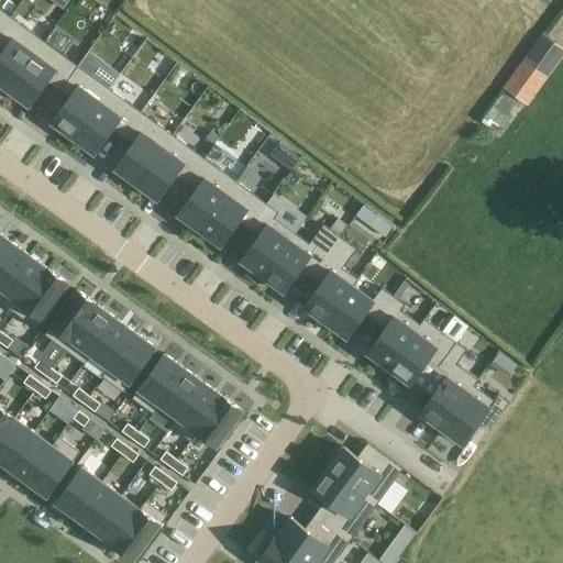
[(0,30),(11,17),(0,8),(0,30)]
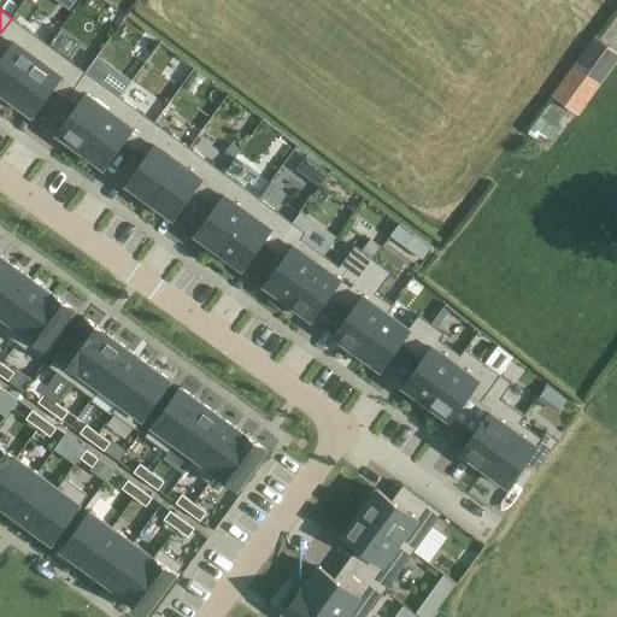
[(12,18),(0,33),(0,51),(5,56),(0,62),(0,93),(9,99),(48,45),(12,18)]
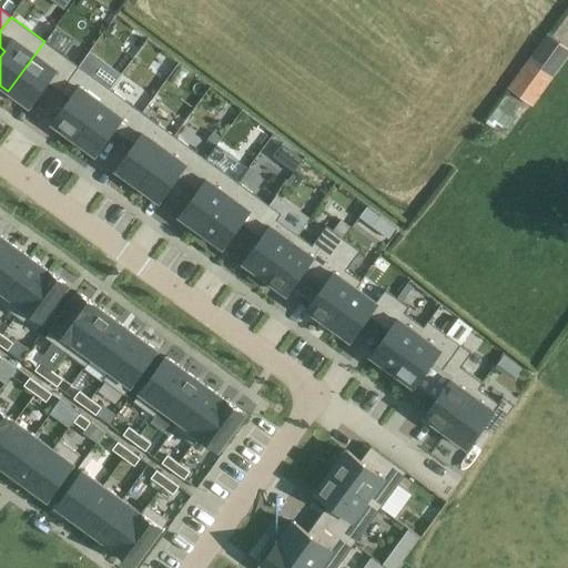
[(567,48),(547,32),(507,88),(534,107),(567,57),(567,48)]
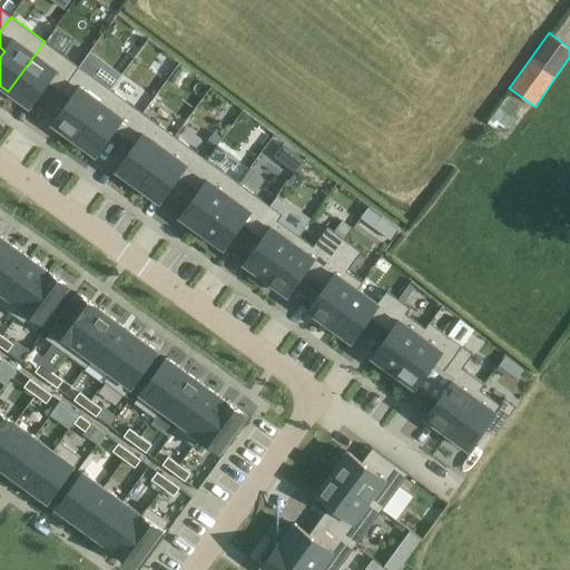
[(45,41),(8,91),(30,107),(48,82),(60,91),(79,67),(45,41)]
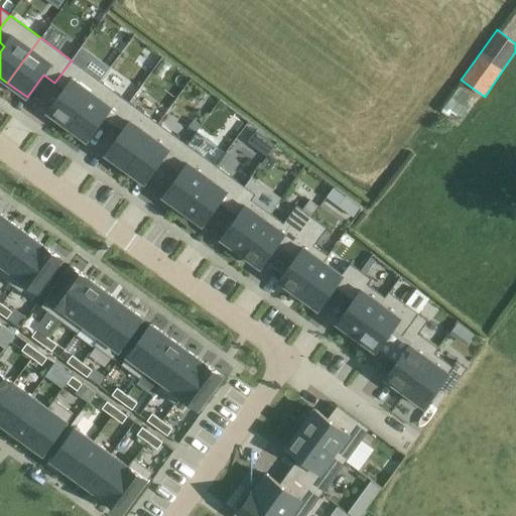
[(68,127),(101,82),(72,60),(54,83),(65,90),(47,113),(68,127)]
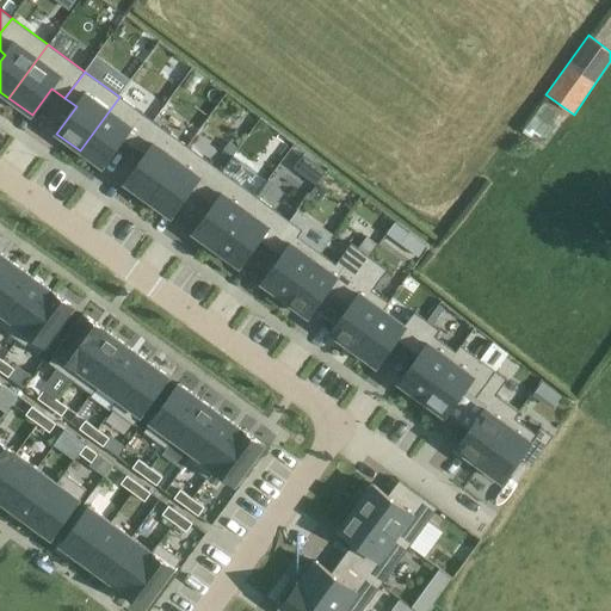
[(134,148),(153,121),(119,97),(80,150),(103,167),(123,140),(134,148)]
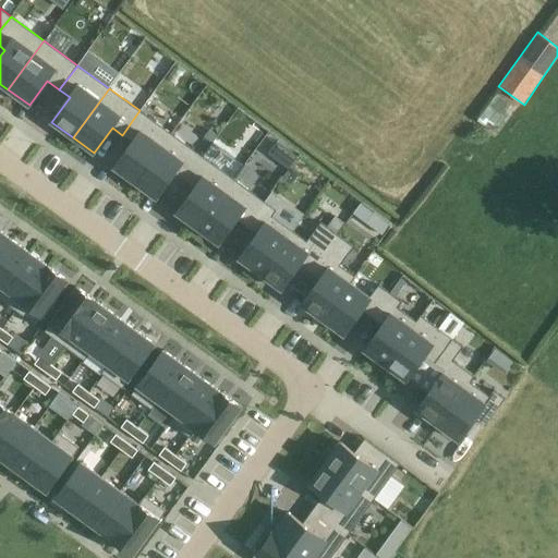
[(135,183),(171,133),(140,110),(122,135),(132,143),(114,167),(135,183)]
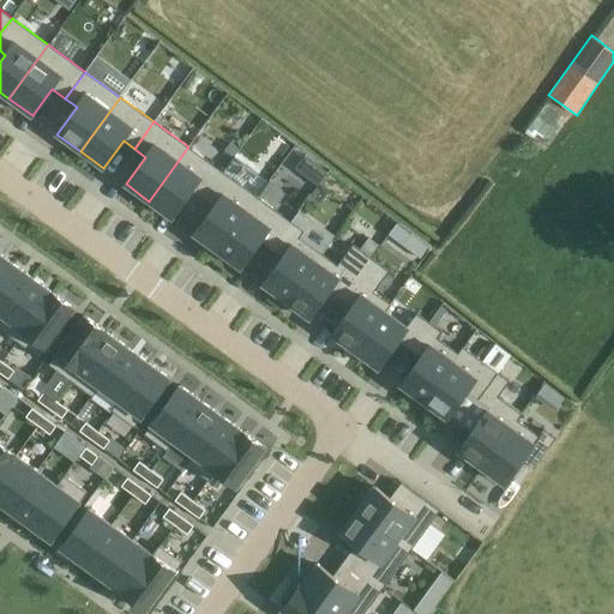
[(203,199),(223,172),(188,146),(149,202),(173,218),(192,191),(203,199)]
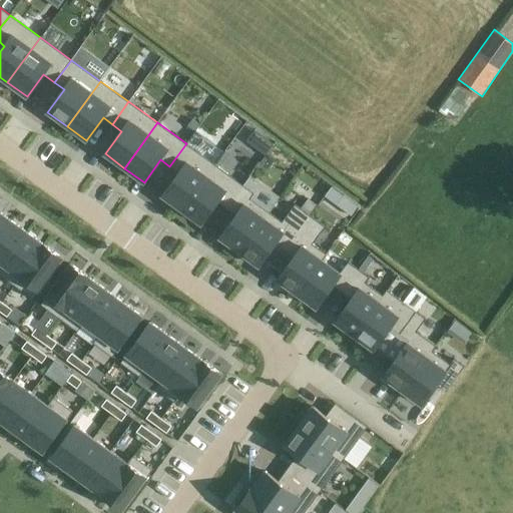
[(271,154),(279,139),(253,126),(245,141),(271,154)]
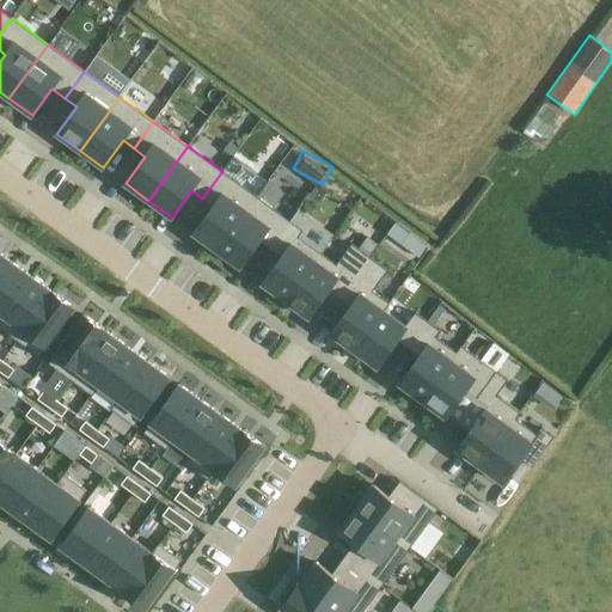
[(216,250),(256,196),(222,171),(202,199),(214,207),(194,233),(216,250)]
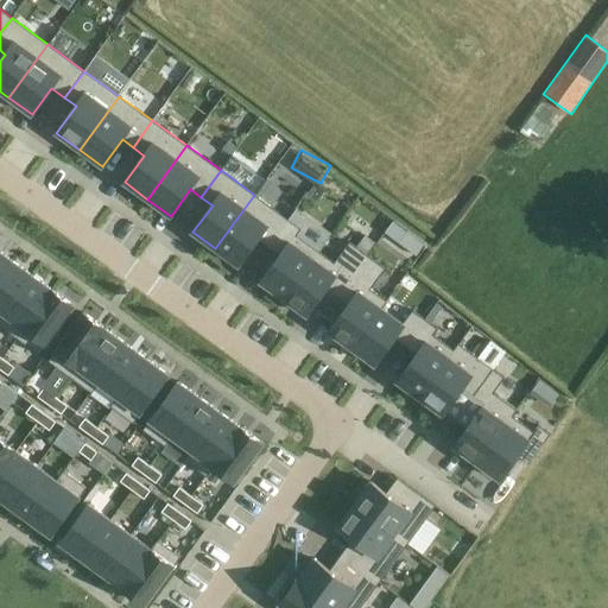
[(270,247),(289,220),(254,195),(215,248),(239,266),(258,239),(270,247)]
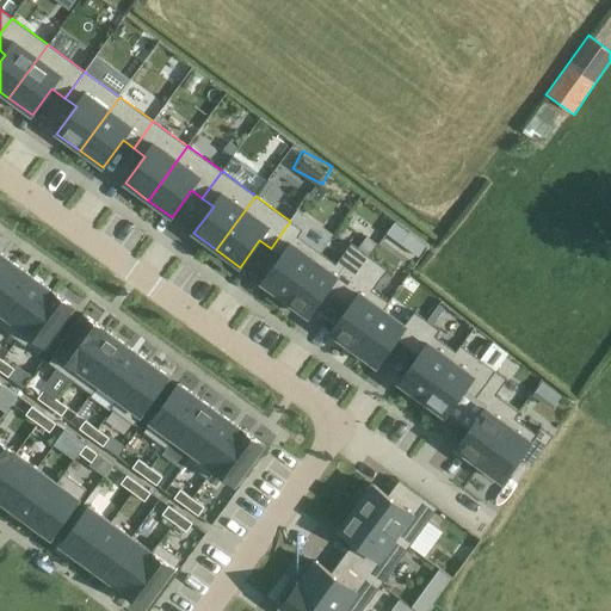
[(261,283),(285,300),(320,252),(298,236),(303,230),(290,221),(271,248),(282,257),(261,283)]
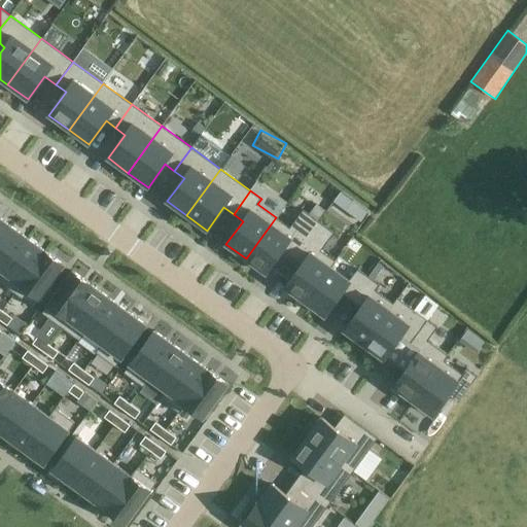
[(336,201),(339,204),(345,203),(348,199),(341,194),(336,201)]
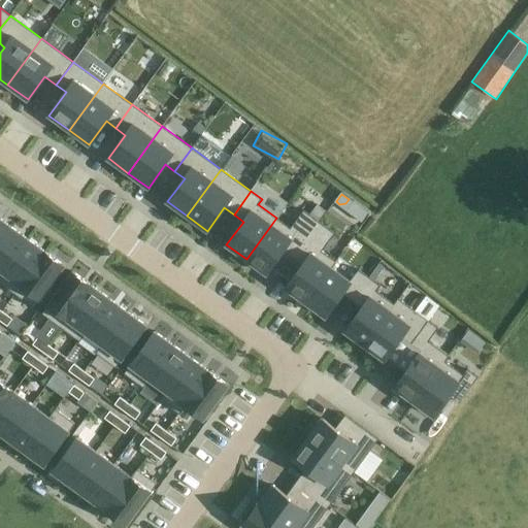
[(293,258),(319,222),(318,221),(326,210),(317,204),(309,215),(303,210),(290,228),(276,218),(246,259),(266,274),(284,251),(293,258)]
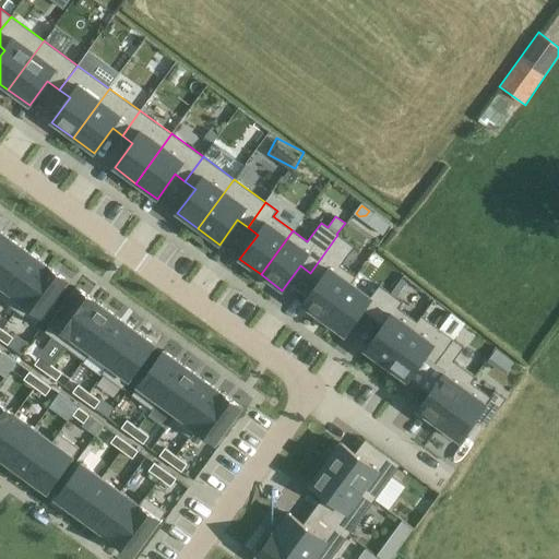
[(0,251),(10,238),(0,230),(0,251)]
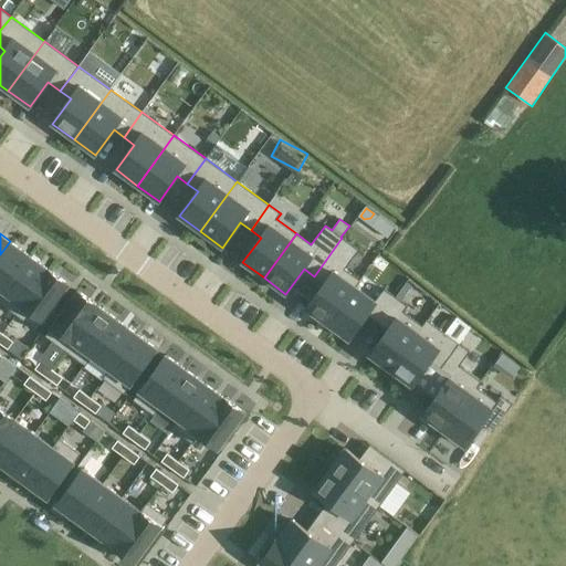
[(306,308),(327,324),(355,286),(356,287),(360,281),(345,270),(358,250),(342,238),(314,276),(324,283),(306,308)]
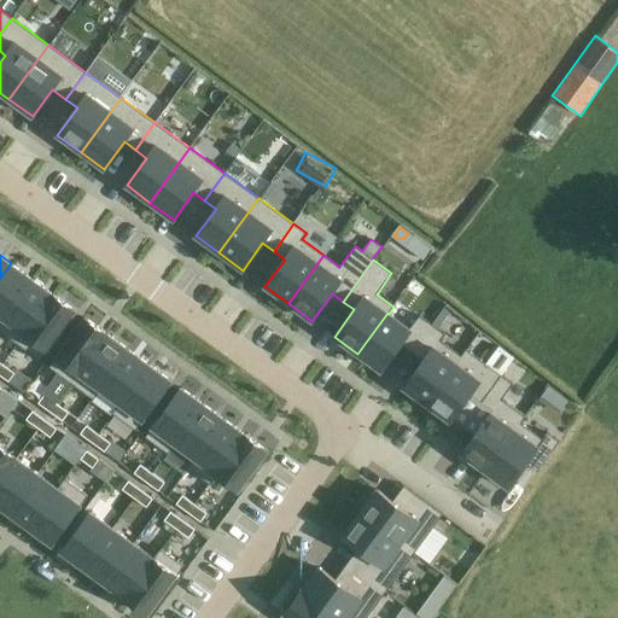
[(0,321),(0,324),(33,279),(11,263),(0,278),(0,316),(3,319),(0,321)]
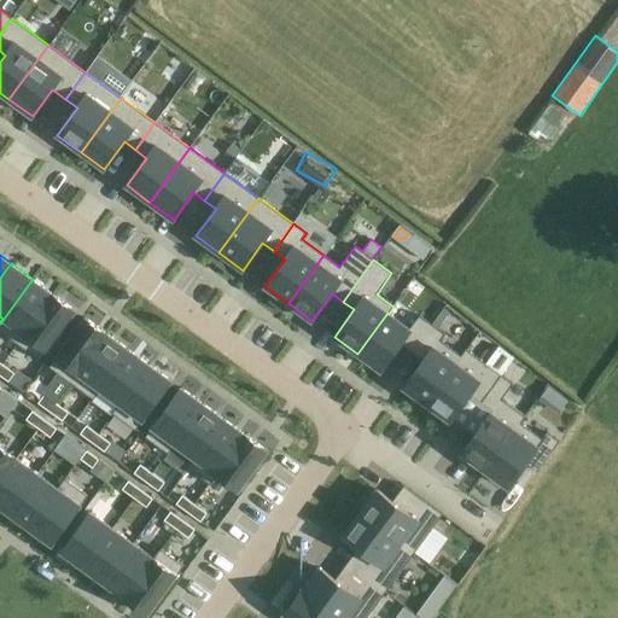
[(0,324),(0,331),(18,344),(54,295),(33,279),(0,324)]
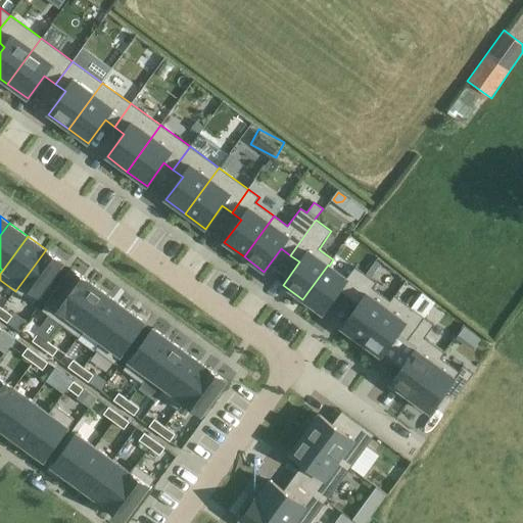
[(64,263),(46,249),(15,291),(34,304),(64,263)]
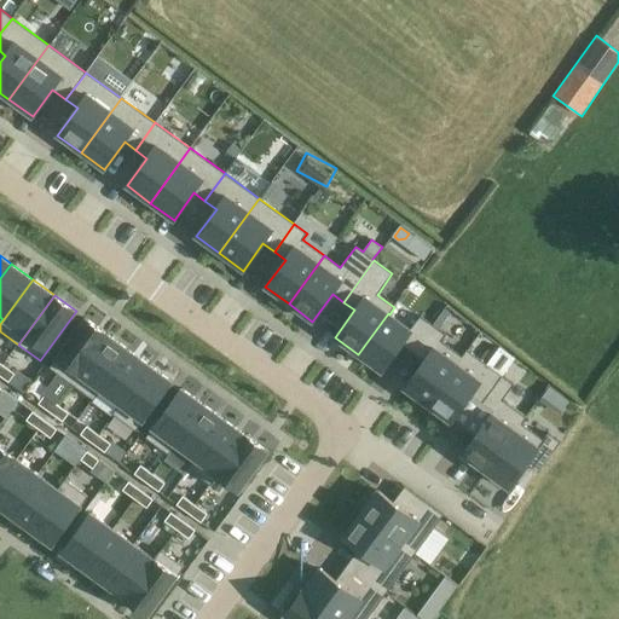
[(412,353),(433,325),(420,316),(410,329),(389,314),(388,313),(358,354),(382,371),(401,345),(412,353)]
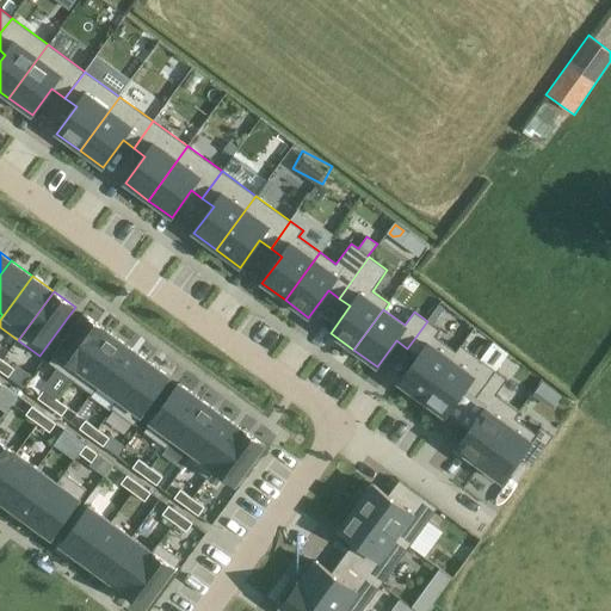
[(49,363),(71,378),(105,329),(85,314),(49,363)]
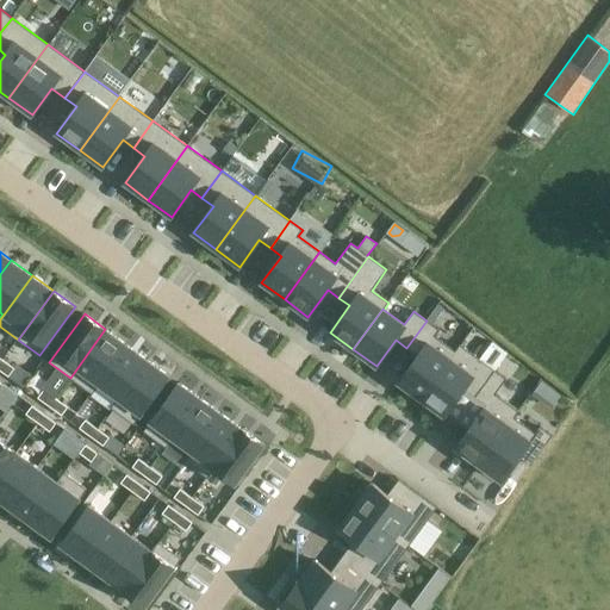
[(422,399),(456,352),(455,352),(435,336),(439,330),(427,321),(406,348),(418,355),(398,383),(422,399)]
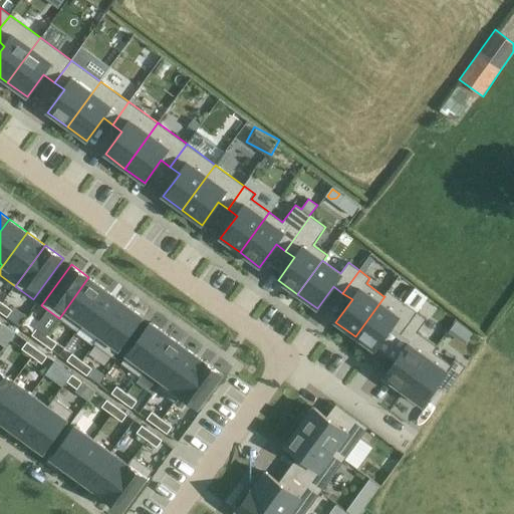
[(59,318),(77,331),(106,290),(88,277),(59,318)]
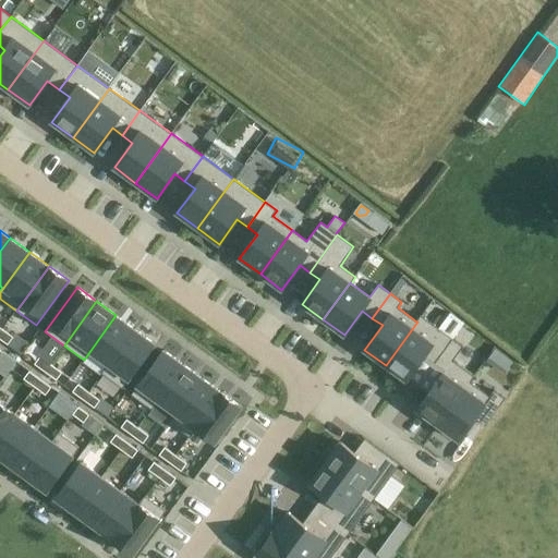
[(386,365),(407,380),(424,356),(435,363),(452,339),(464,323),(450,313),(438,328),(421,315),(416,322),(417,322),(386,365)]
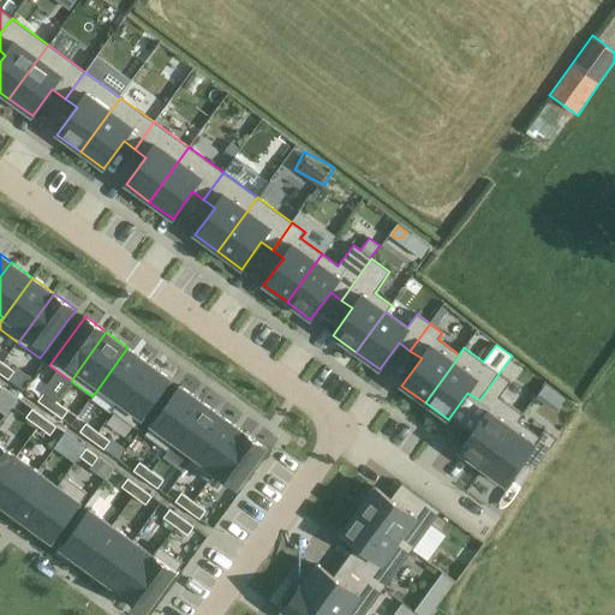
[(112,411),(113,412),(149,363),(127,347),(93,396),(93,398),(100,388),(119,401),(112,411)]
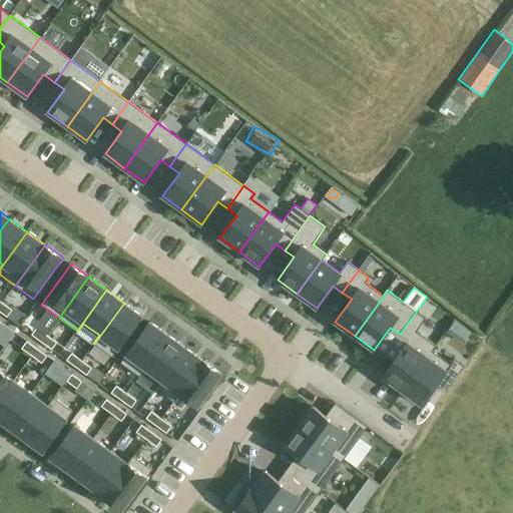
[(12,310),(2,303),(0,305),(0,312),(7,317),(12,310)]
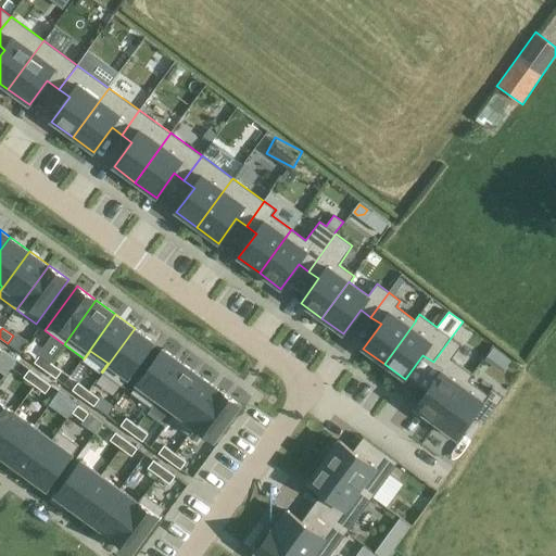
[(154,342),(135,328),(102,373),(122,387),(154,342)]
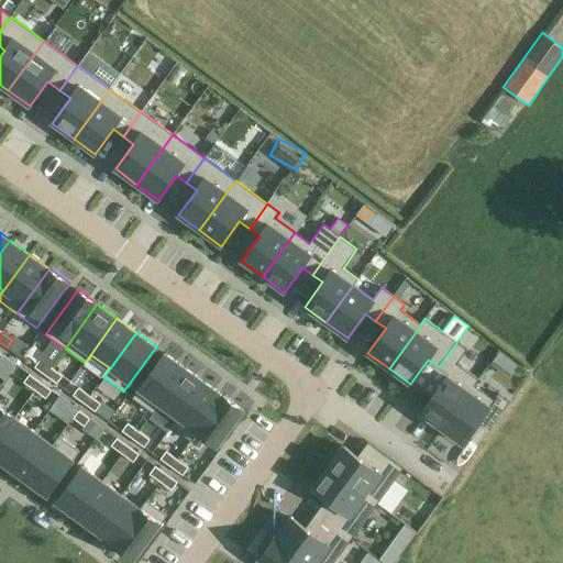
[(449,374),(420,414),(441,429),(474,385),(475,385),(478,379),(456,364),(467,350),(456,342),(439,366),(449,374)]
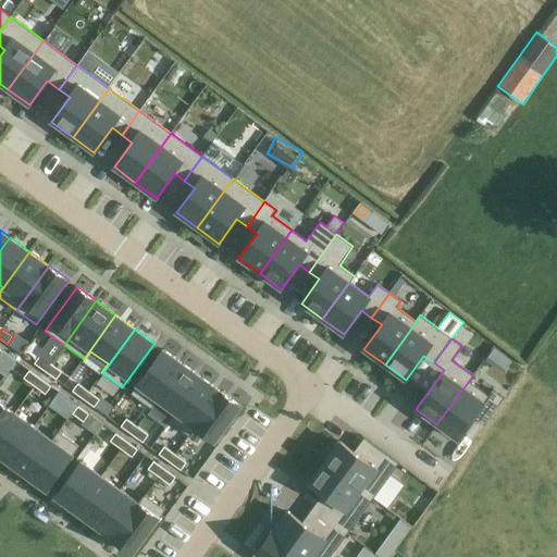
[(131,394),(150,408),(183,363),(163,349),(131,394)]
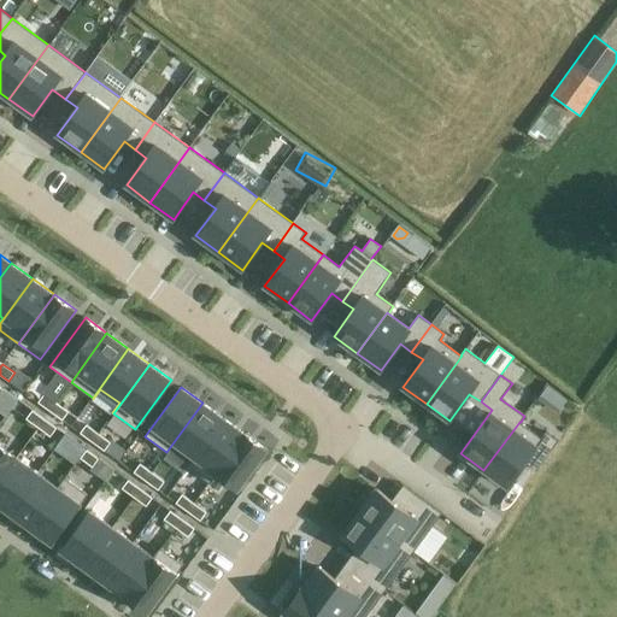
[(37,403),(50,411),(57,403),(43,394),(37,403)]
